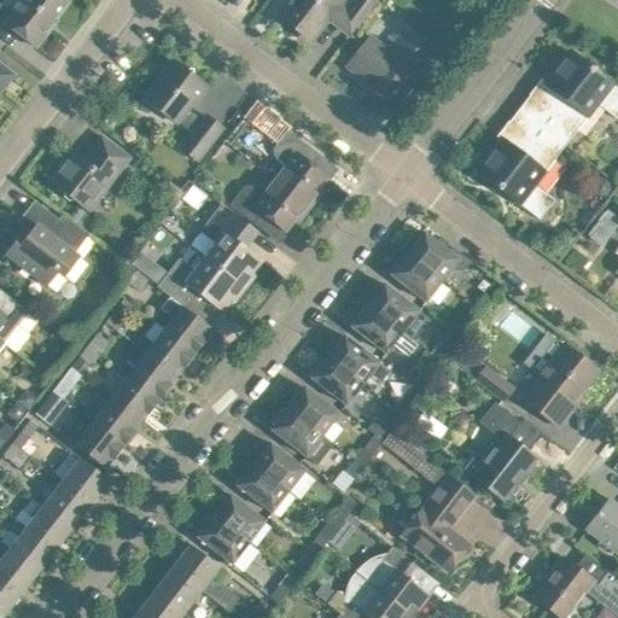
[(45,30),(66,3),(62,0),(22,0),(12,13),(0,4),(0,21),(35,48),(47,33),(45,30)]
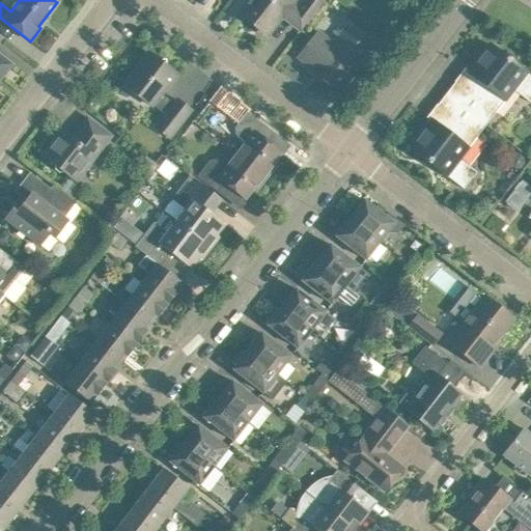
[(305,0),(298,10),(284,0),(249,0),(239,15),(258,30),(261,25),(271,31),(282,17),(300,31),(322,3),(318,0),(305,0)]
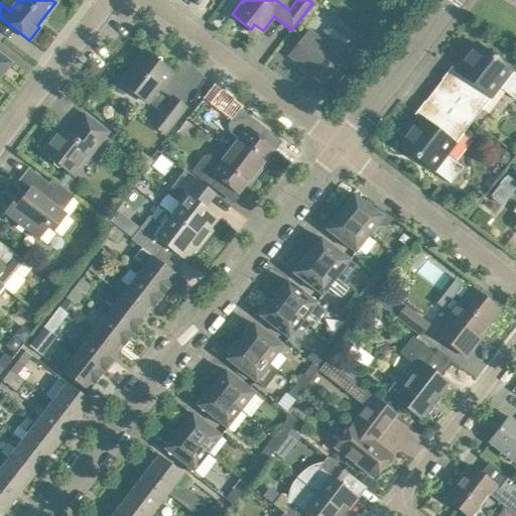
[(330,90),(358,53),(363,46),(337,26),(324,43),(308,31),(288,56),(304,69),(303,70),(330,90)]
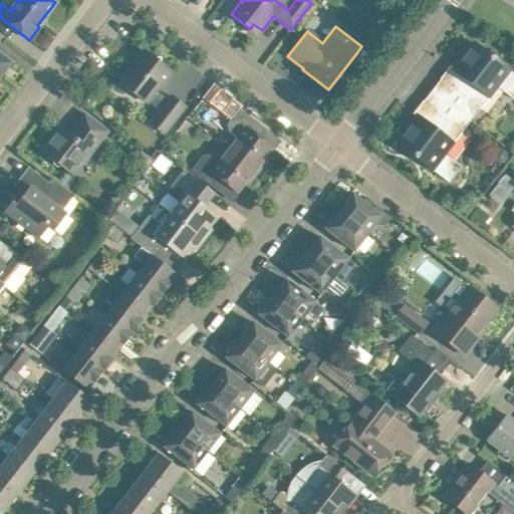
[(513,97),(513,74),(473,43),(453,69),(449,66),(439,79),(479,109),(496,87),(513,100),(513,97)]
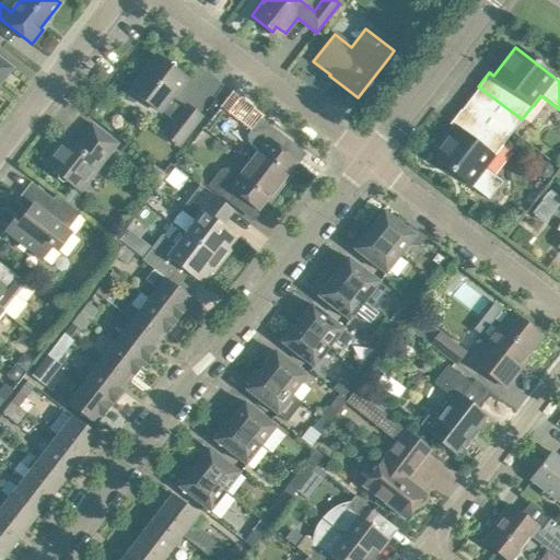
[(182,109),(170,101),(186,79),(175,70),(174,62),(166,63),(155,55),(129,89),(161,112),(173,121),(163,135),(178,147),(201,117),(186,105),(182,109)]
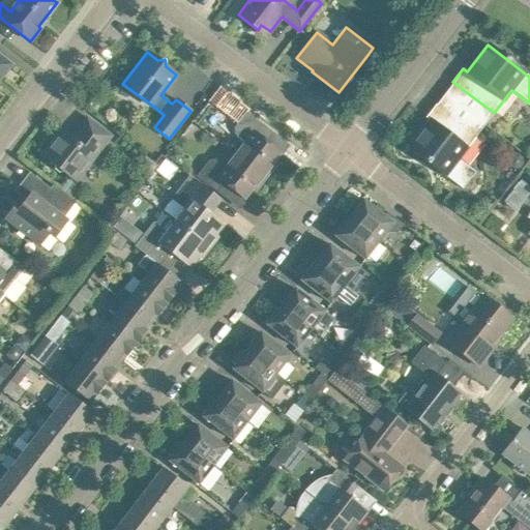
[(0,79),(11,65),(0,56),(0,79)]
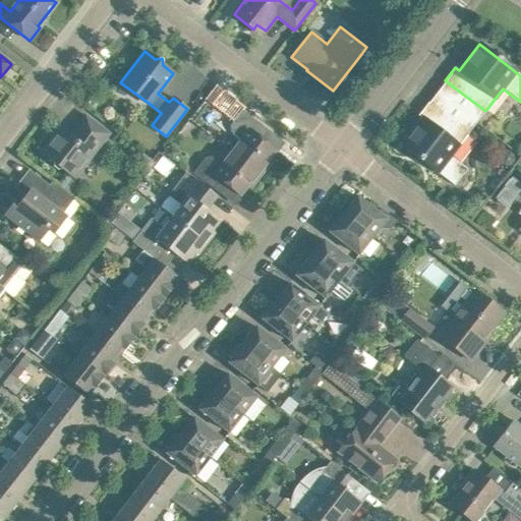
[(451,157),(468,133),(428,103),(417,116),(421,119),(401,145),(454,186),(467,169),(451,157)]
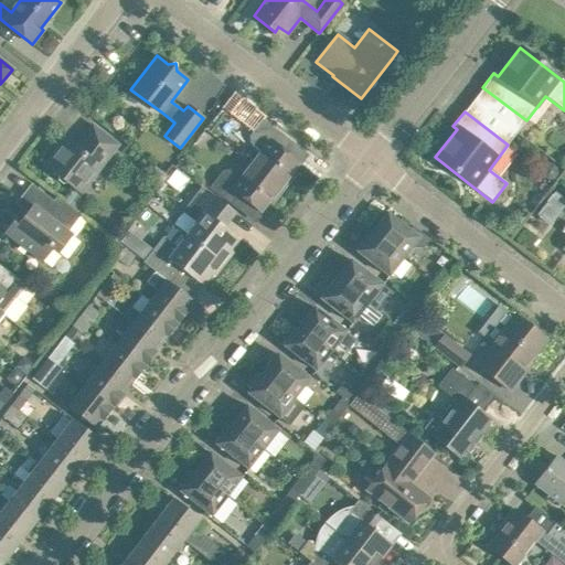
[(298,162),(277,147),(285,137),(262,119),(248,137),(249,144),(260,152),(251,166),(254,168),(281,190),(292,176),(289,173),(298,162)]
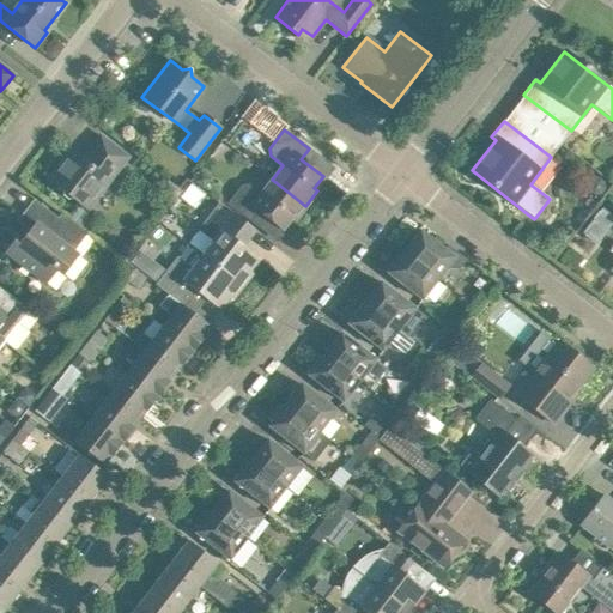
[(99,195),(128,158),(99,135),(89,150),(82,159),(70,151),(48,180),(61,190),(62,195),(70,200),(74,200),(83,207),(95,192),(99,195)]
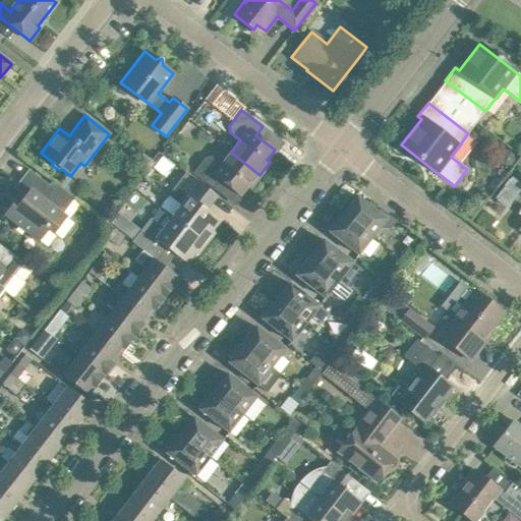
[(170,148),(163,156),(172,162),(178,154),(170,148)]
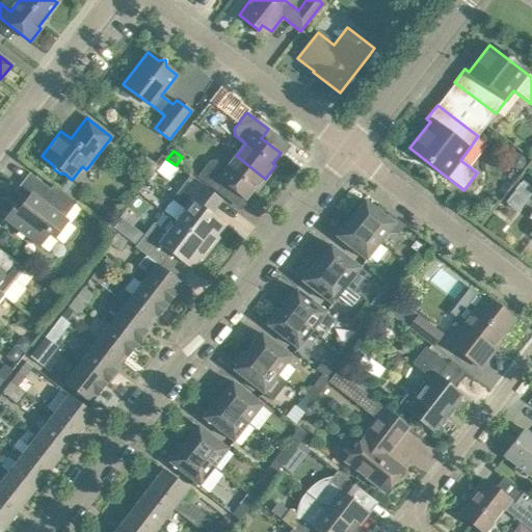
[(515,156),(511,161),(512,166),(517,170),(523,170),(527,165),(527,159),(522,155),(515,156)]
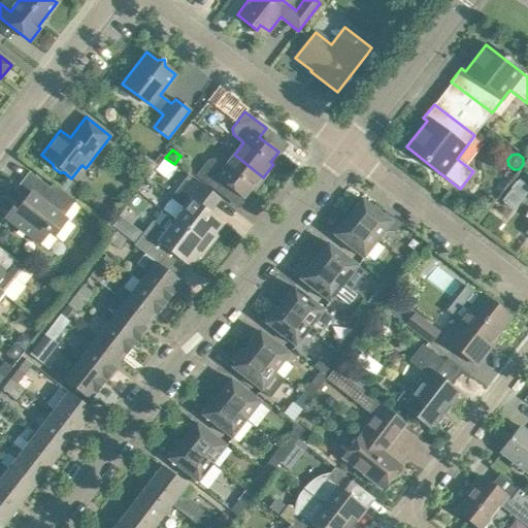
[(263,177),(237,157),(234,155),(225,167),(215,159),(208,160),(196,175),(217,192),(223,183),(242,198),(250,188),(253,190),(263,177)]
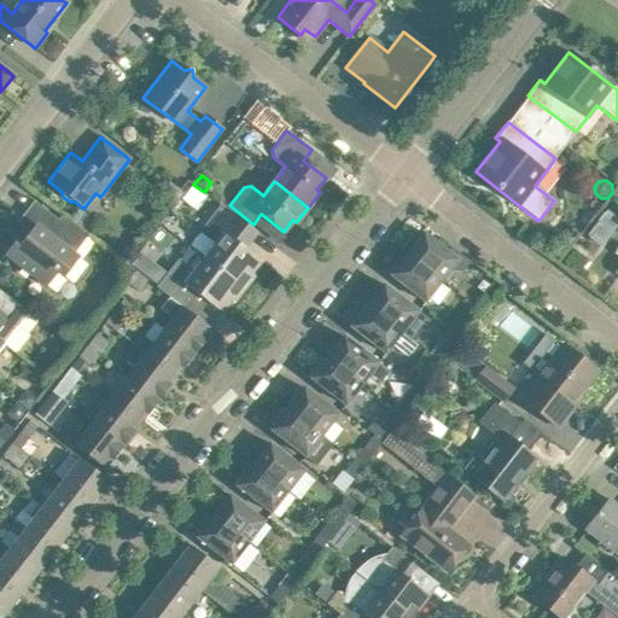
[(169,182),(159,193),(175,205),(184,194),(169,182)]
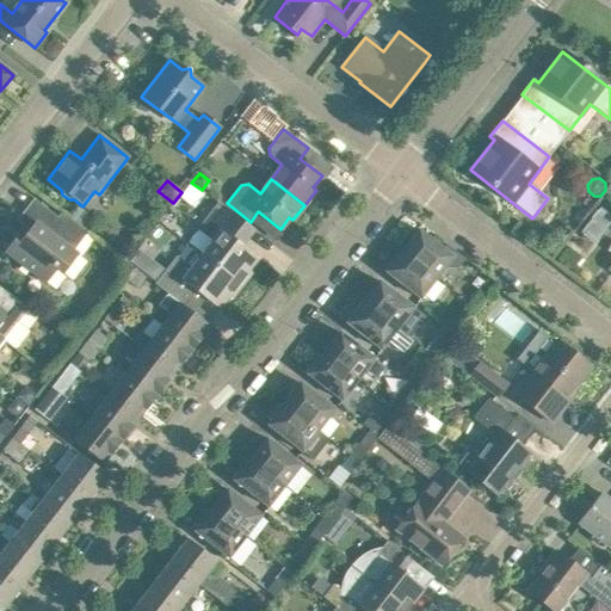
[(73,252),(87,233),(66,216),(62,221),(34,199),(22,214),(30,221),(25,227),(29,230),(20,241),(17,238),(5,252),(45,283),(56,270),(62,275),(78,255),(73,252)]
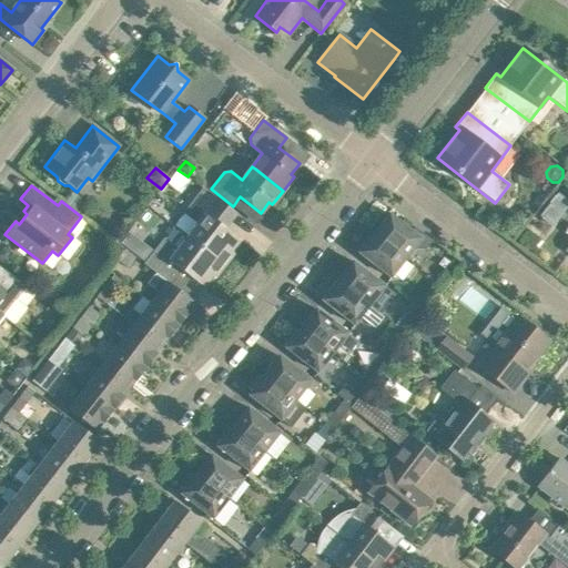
[(235,214),(235,213),(202,189),(183,213),(198,224),(186,237),(224,266),(234,254),(232,252),(241,241),(224,229),(235,214)]
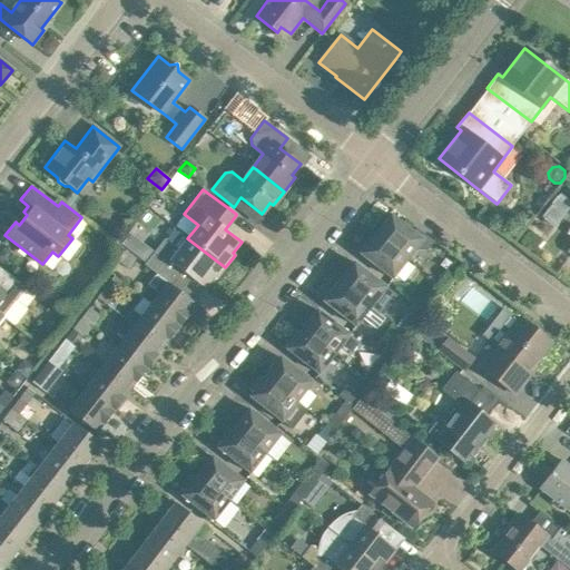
[(569,202),(560,195),(542,218),(554,228),(569,207),(569,202)]
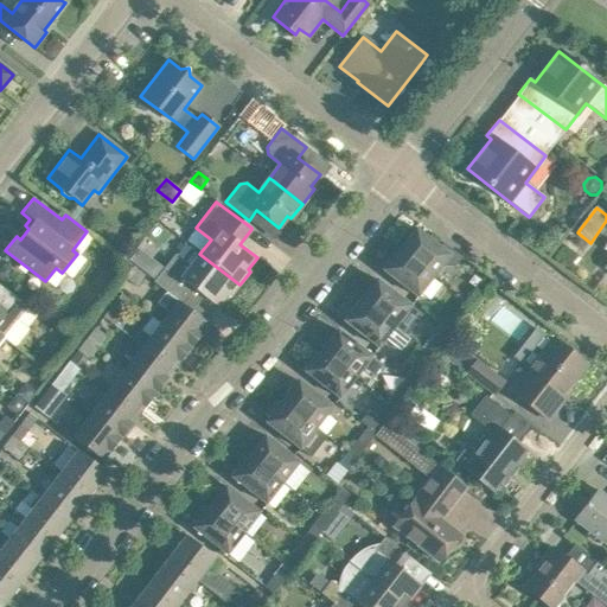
[(443,243),(440,248),(415,229),(398,249),(434,276),(441,267),(454,267),(461,257),(443,243)]
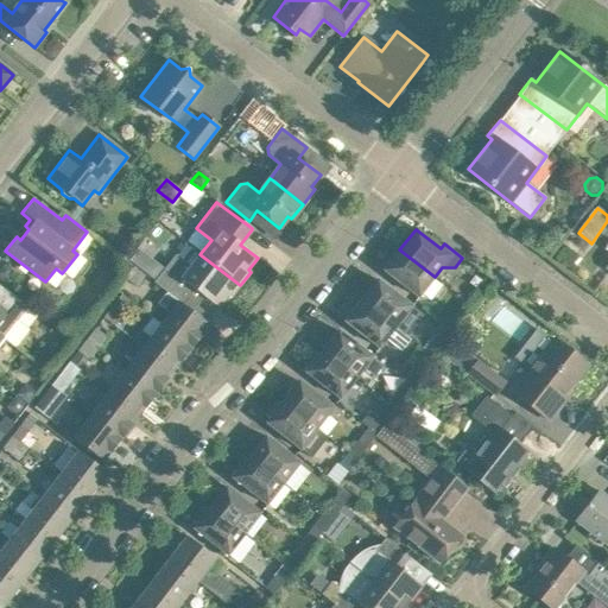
[(435,277),(399,249),(384,271),(418,298),(435,277)]
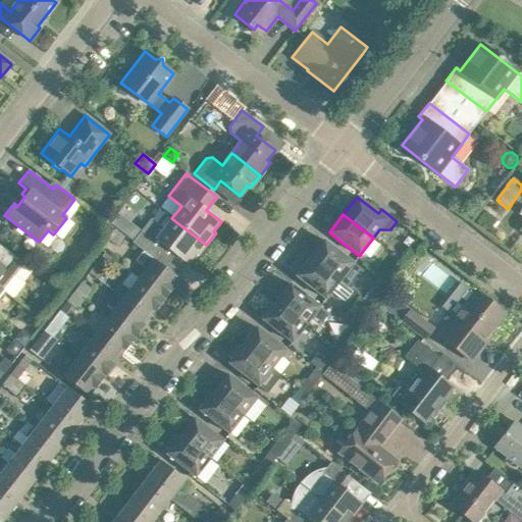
[(206,245),(171,218),(162,230),(149,220),(132,243),(143,251),(164,268),(169,261),(168,257),(160,251),(164,247),(187,265),(195,254),(198,256),(206,245)]
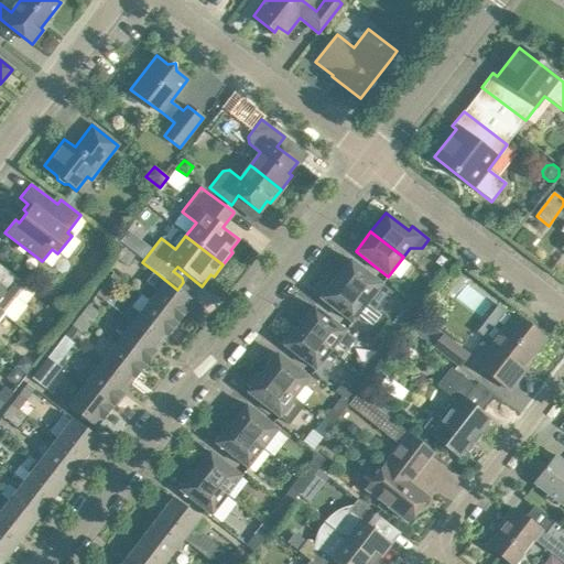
[(4,246),(0,250),(0,258),(7,263),(11,258),(10,250),(4,246)]
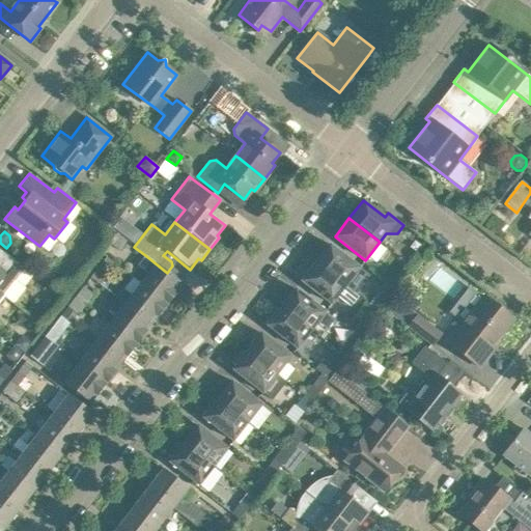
[(119,250),(127,241),(116,233),(110,243),(119,250)]
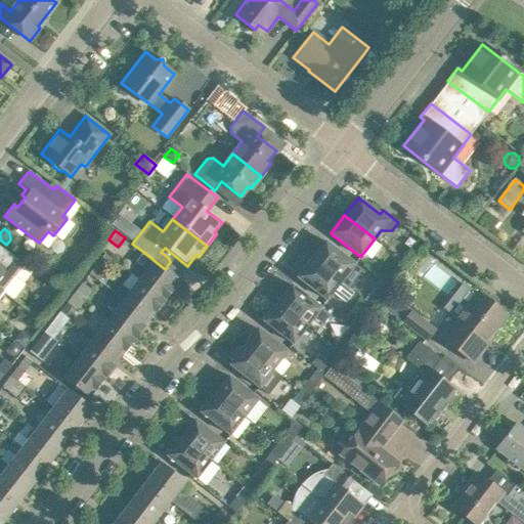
[(354,264),(341,254),(324,241),(310,259),(341,282),(341,281),(354,264)]
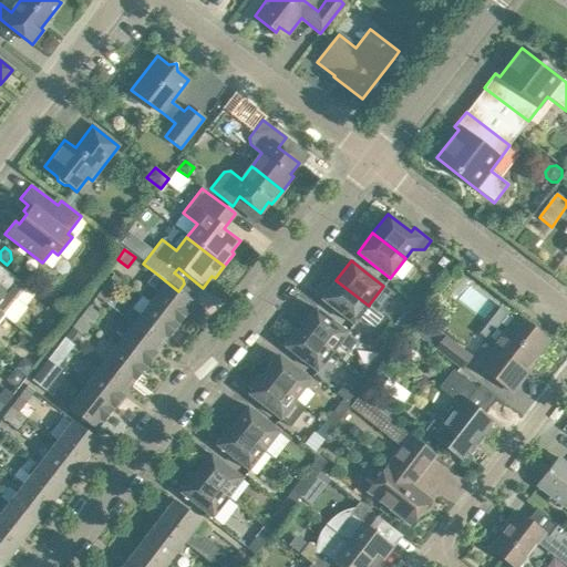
[(27,287),(0,266),(0,312),(3,316),(14,323),(27,308),(16,300),(27,287)]
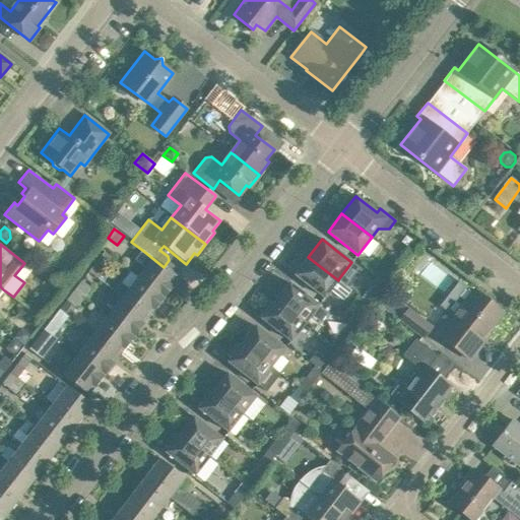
[(406,264),(413,253),(406,248),(399,258),(406,264)]
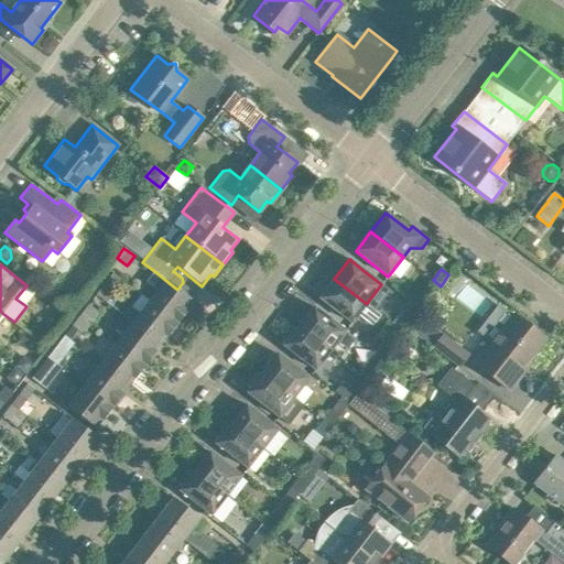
[(193,302),(177,290),(154,271),(145,282),(155,290),(148,301),(177,324),(187,311),(185,308),(191,301),(192,303),(193,302)]
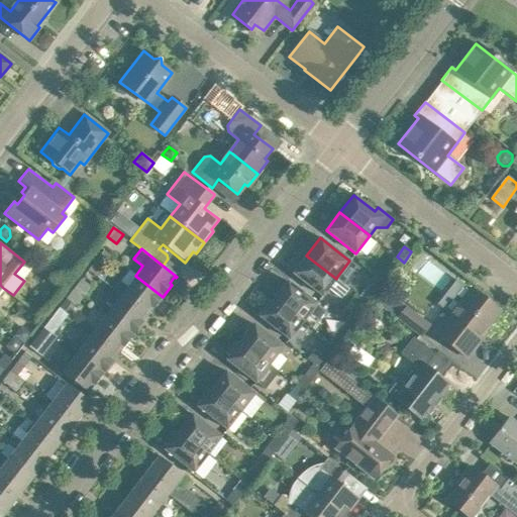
[(111,256),(102,249),(95,260),(104,267),(111,256)]
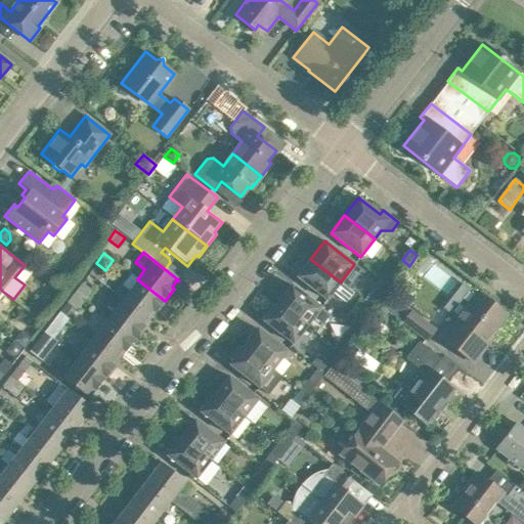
[(341,282),(310,259),(297,277),(326,300),(333,293),(346,303),(354,292),(341,281),(341,282)]
